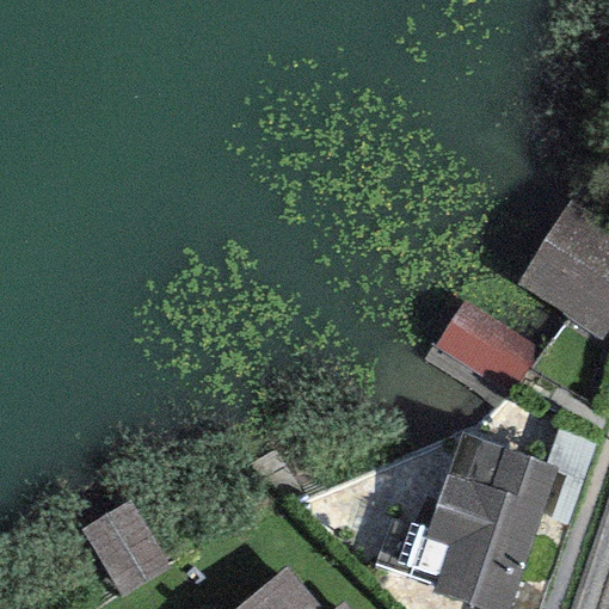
[(608,325),(608,222),(570,198),(516,282),(566,313),(602,337),(608,325)]
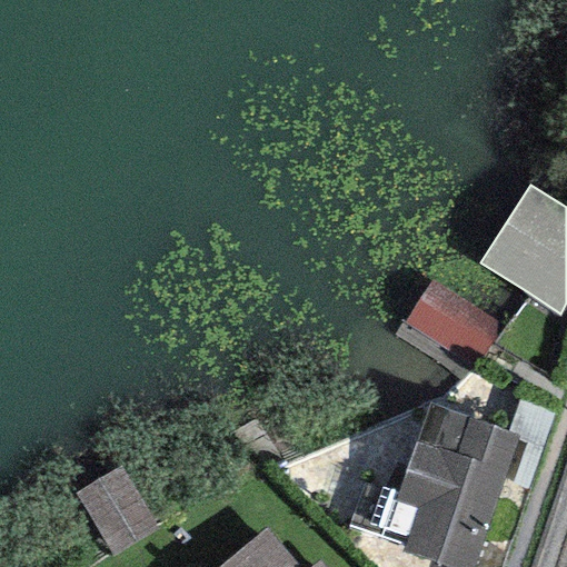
[(506,324),(433,277),(405,321),(477,367),(506,324)]
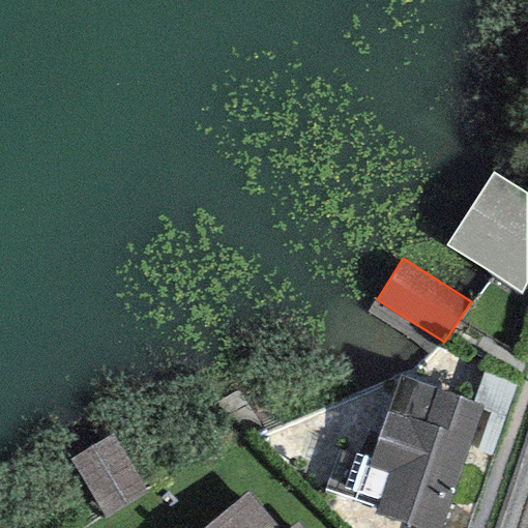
[(370,460),(369,465),(389,472),(376,508),(375,514),(415,527),(441,527),(486,403),(400,373),(370,460)]
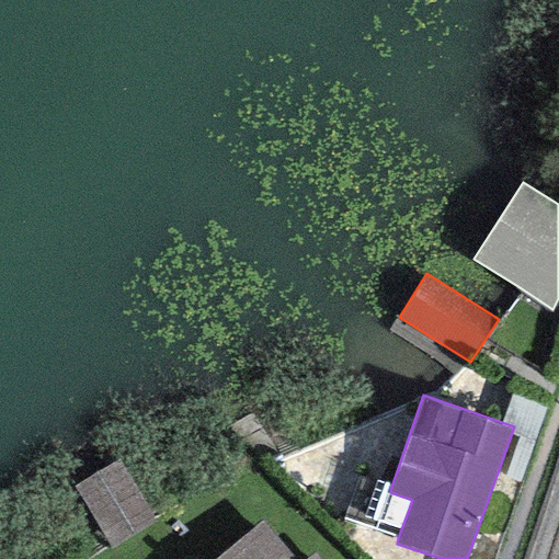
[(153,520),(120,460),(75,486),(110,546),(153,520)]
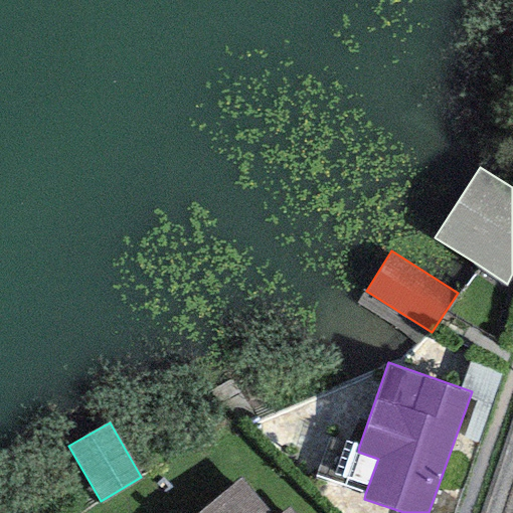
[(358,452),(359,447),(329,436),(314,476),(365,494),(378,459),(358,452)]
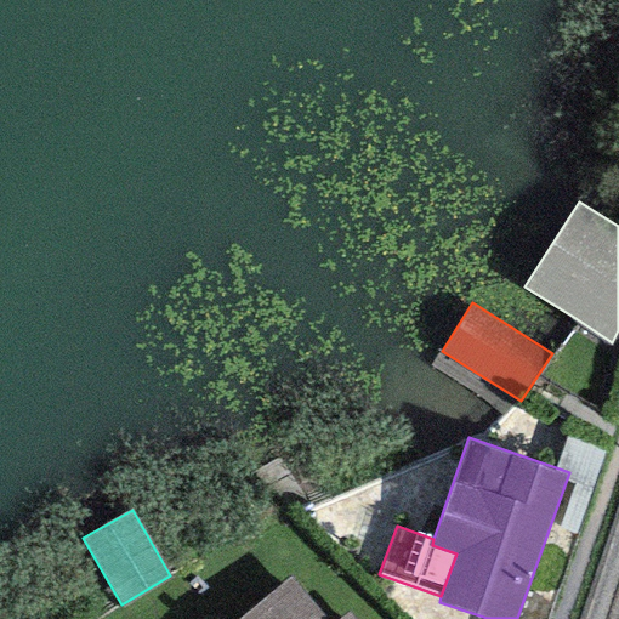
[(336,618),(325,618),(289,575),(237,618),(355,618),(348,611),(336,618)]
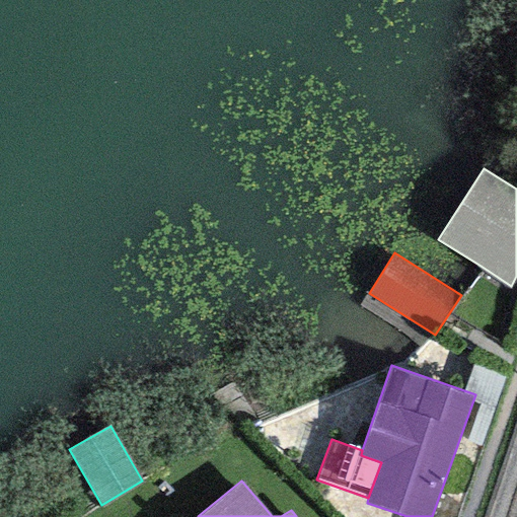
All buildings are outlined.
